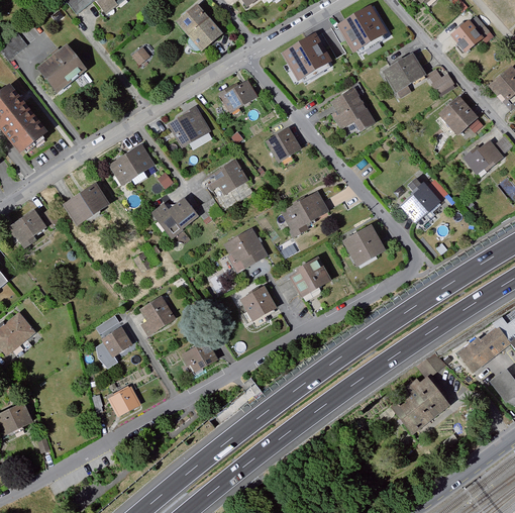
[(66,0),(65,1),(75,13),(89,2),(87,0),(66,0)]
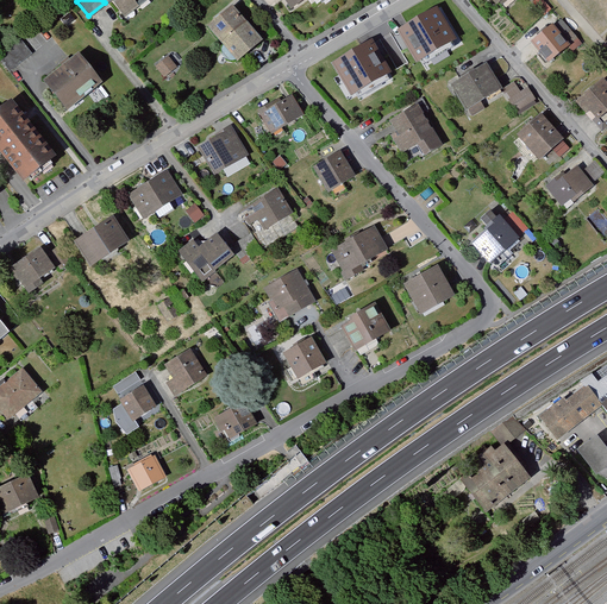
[(108,0),(127,23),(154,0),(108,0)]
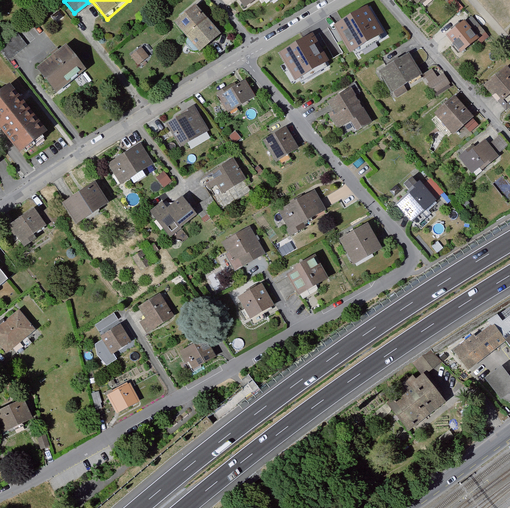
[(237,0),(246,10),(259,0),(237,0)]
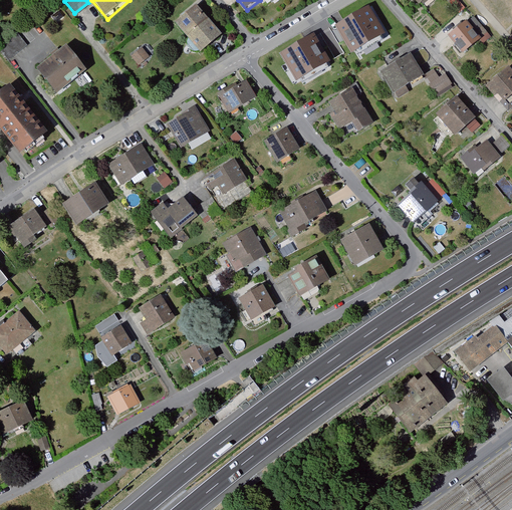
[(367,4),(335,22),(341,32),(350,48),(382,30),(367,4)]
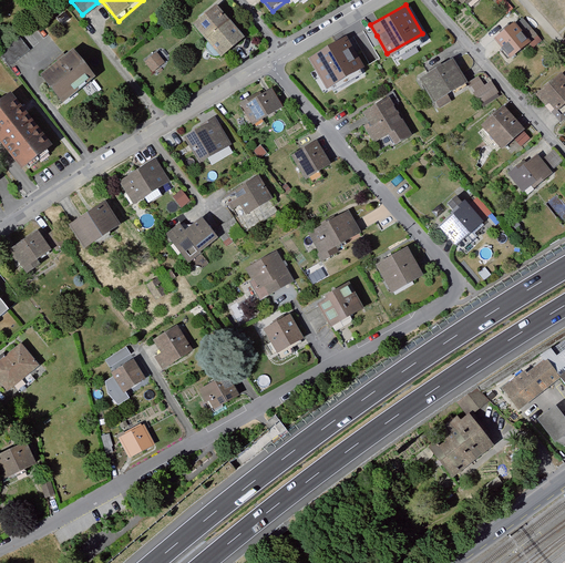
[(218,9),(195,31),(224,61),(247,39),(218,9)]
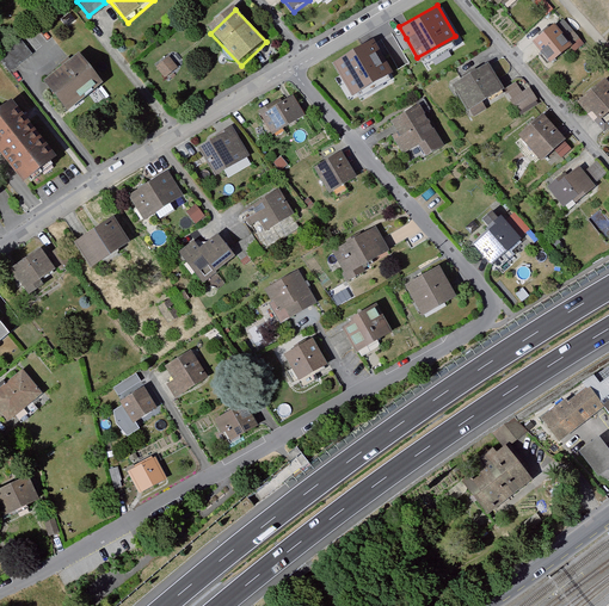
[(551,65),(573,47),(551,20),(529,38),(551,65)]
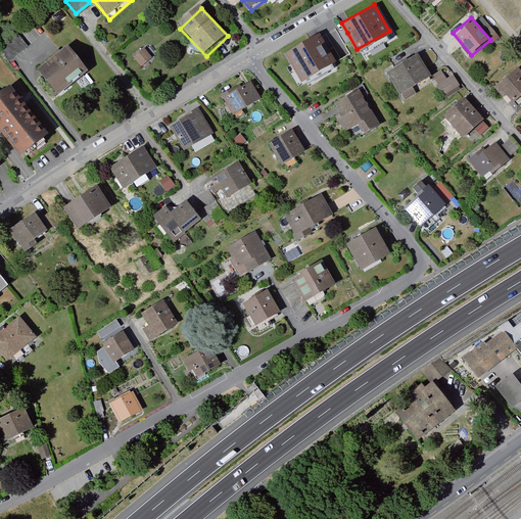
[(318,32),(284,51),(300,79),(334,59),(325,43),(318,32)]
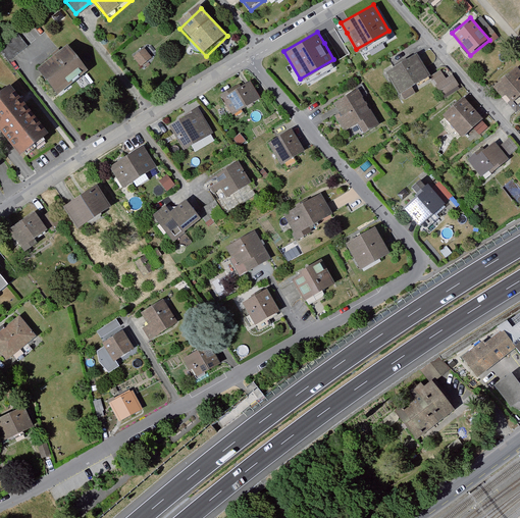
[(0,51),(7,60),(27,46),(15,33),(0,44),(0,51)]
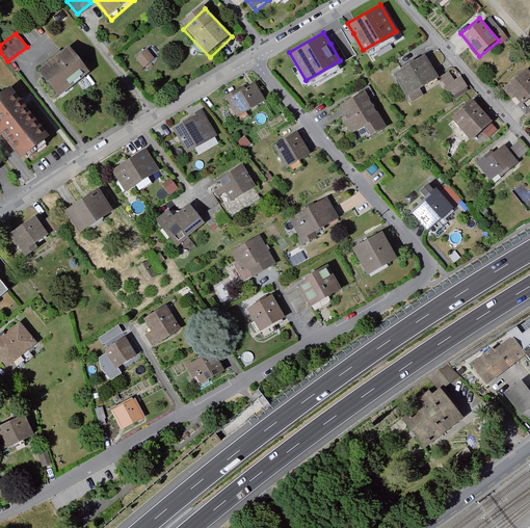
[(67,49),(35,75),(57,101),(88,76),(67,49)]
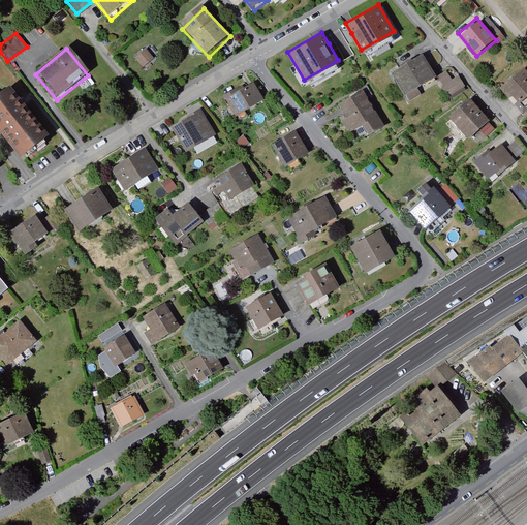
[(144,50),(133,58),(140,66),(151,58),(144,50)]
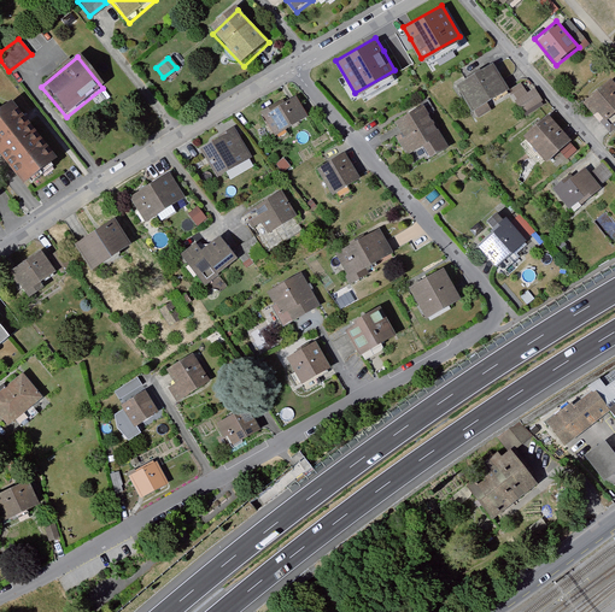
[(493,65),(457,88),(476,118),(513,95),(493,65)]
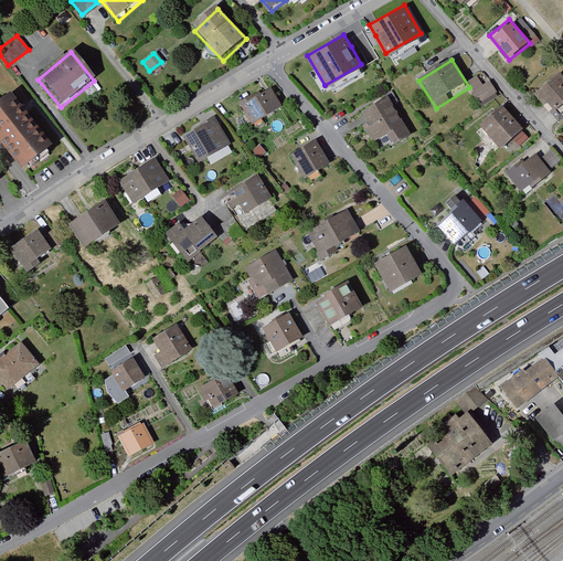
[(562,80),(550,65),(527,86),(546,108),(562,93),(562,80)]
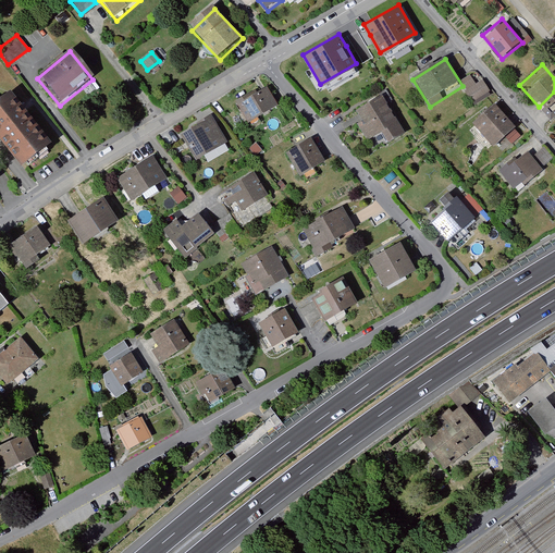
[(481,75),(471,78),(469,71),(459,74),(467,96),(486,89),(481,75)]
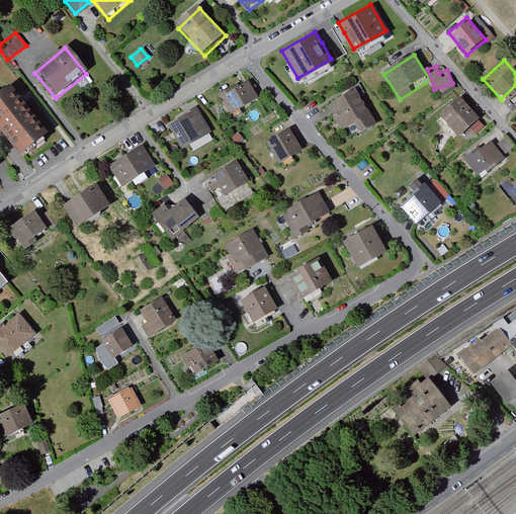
[(246,80),(220,95),(230,113),(256,98),(246,80)]
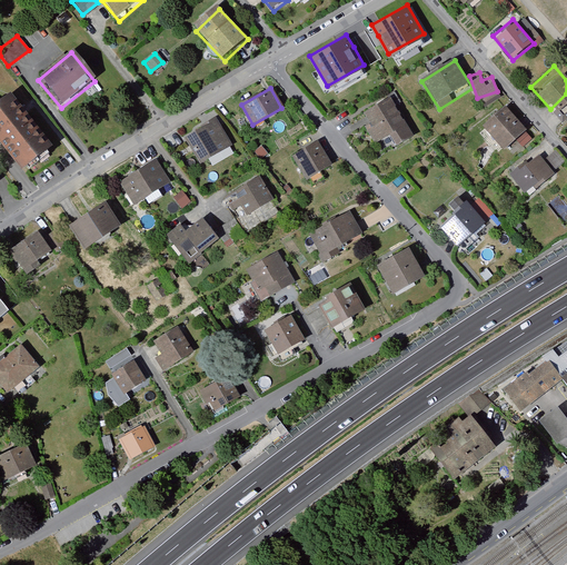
[(7,95),(0,100),(0,150),(21,175),(52,148),(7,95)]
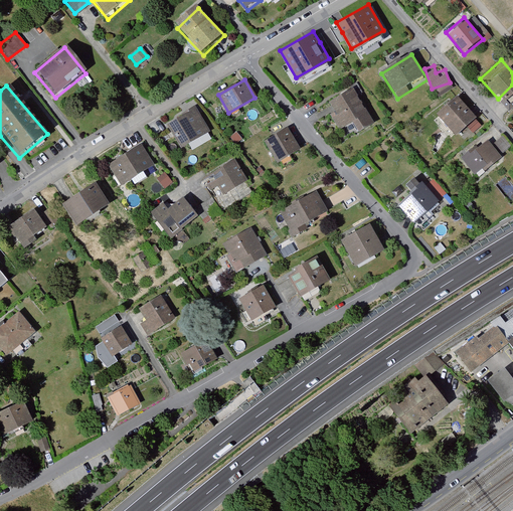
[(355,89),(330,103),(335,112),(343,129),(354,123),(369,115),(355,89)]
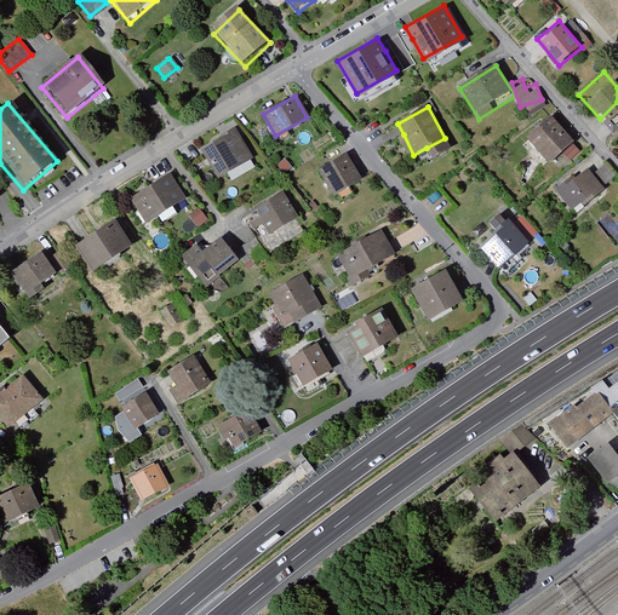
[(584,151),(560,120),(527,145),(551,177),(584,151)]
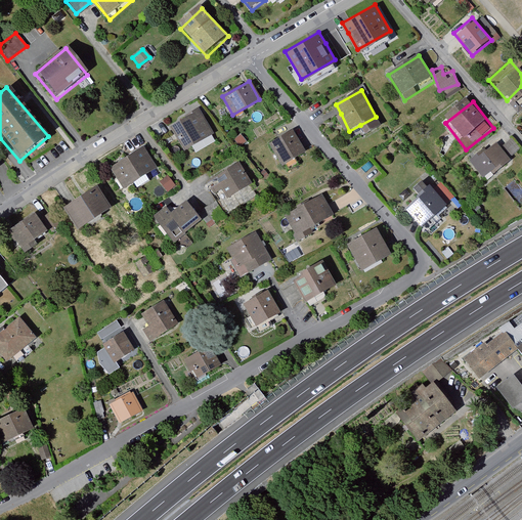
[(199,111),(170,128),(184,150),(212,133),(199,111)]
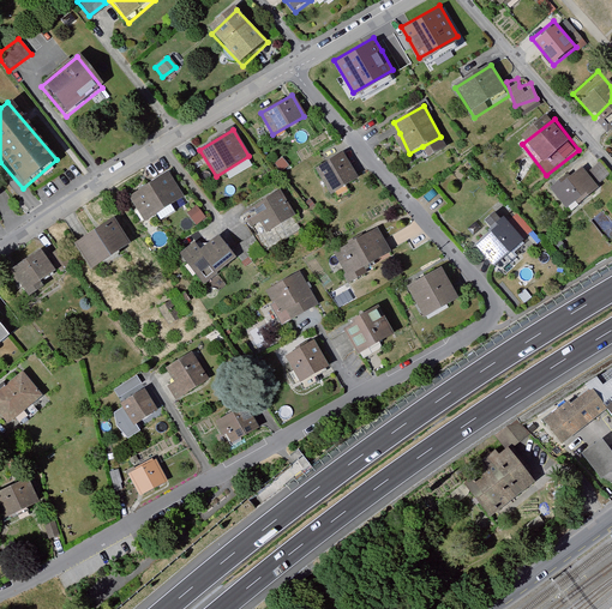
[(400,133),(393,137),(403,157),(409,154),(400,133)]
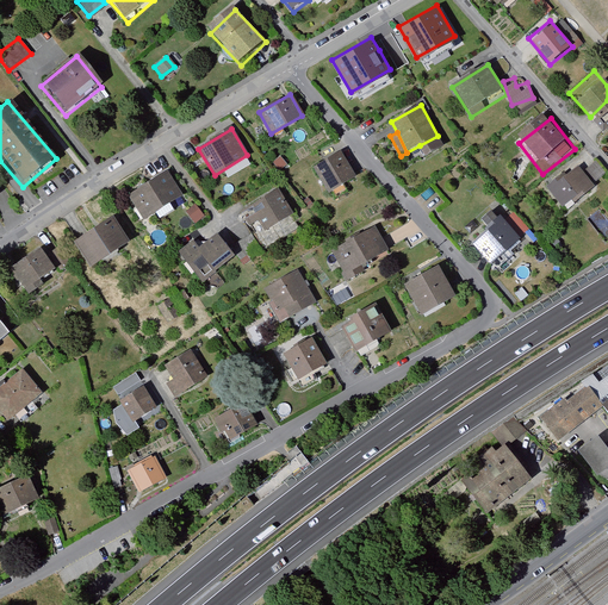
[(438,136),(420,145),(427,156),(444,147),(438,136)]
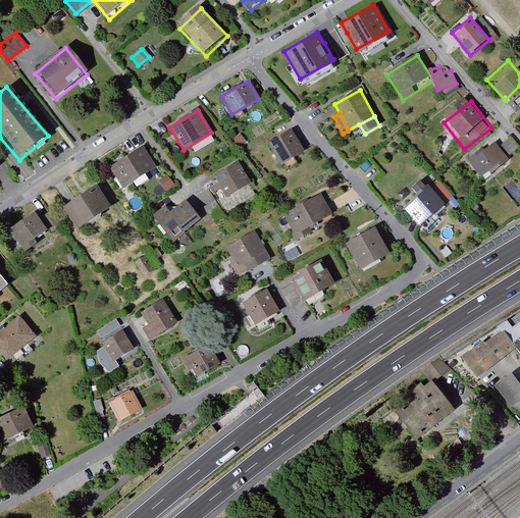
[(290,133),(265,146),(277,169),(302,156),(290,133)]
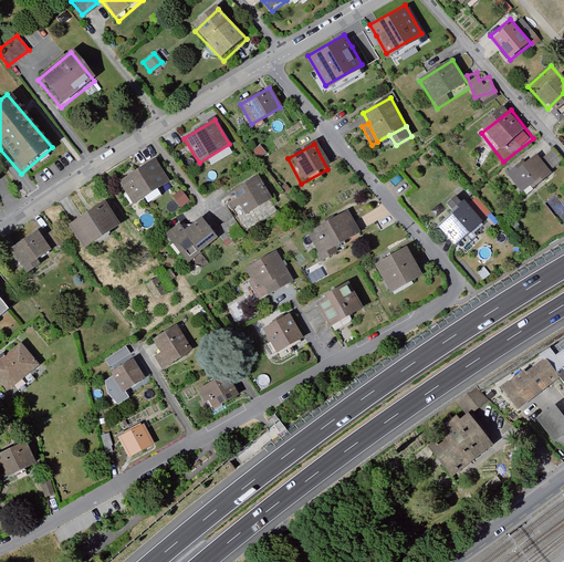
[(519,167),(507,177),(508,179),(524,197),(532,190),(535,195),(552,180),(563,194),(563,193),(563,162),(555,152),(543,163),(539,157),(522,170),(519,167)]
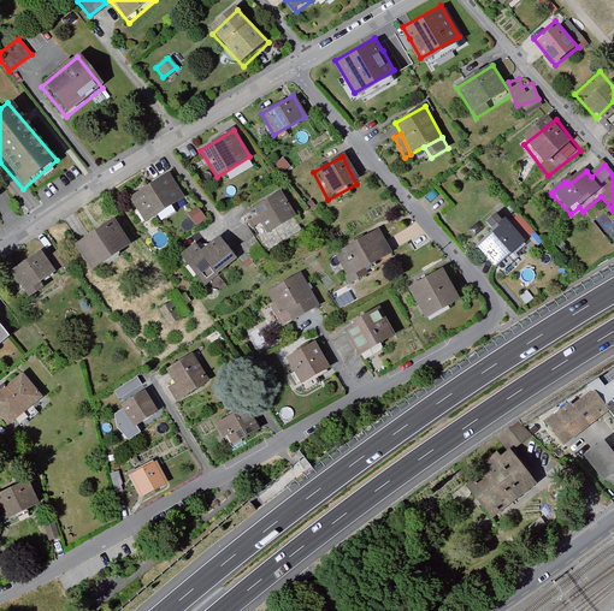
[(165,172),(122,197),(142,226),(148,221),(183,201),(165,172)]
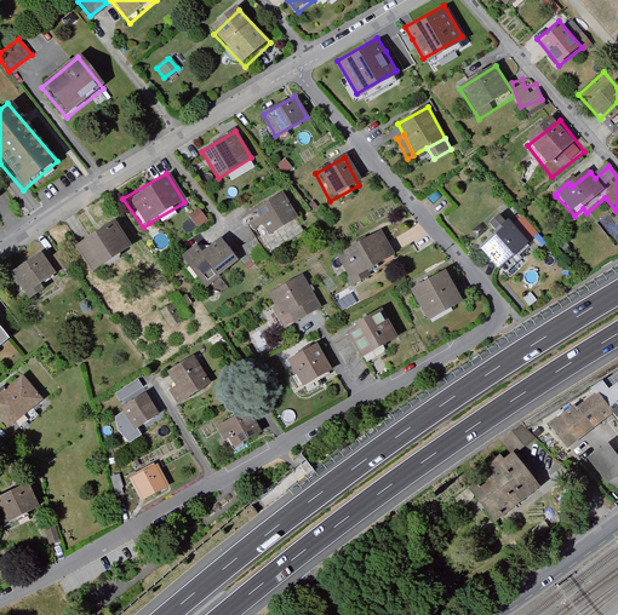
[(276,191),(242,213),(255,231),(264,224),(272,235),(295,219),(276,191)]
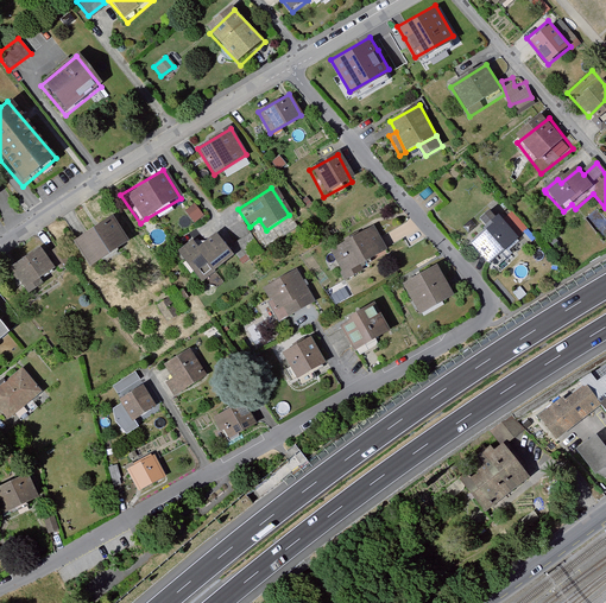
[(191,201),(184,207),(193,216),(201,210),(191,201)]
